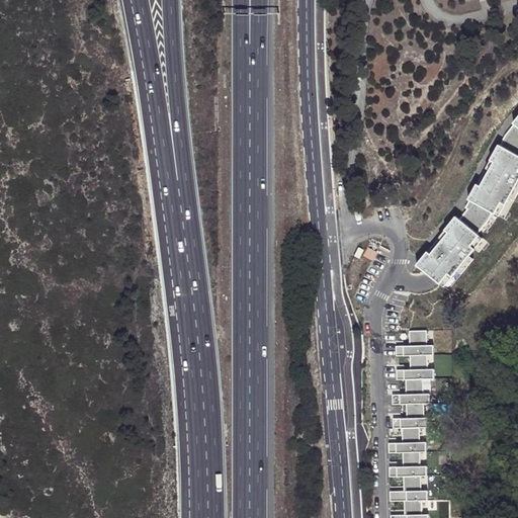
[(517,117),(513,123),(514,124),(508,133),(513,137),(510,142),(504,138),(500,145),(499,145),(490,160),(497,164),(493,171),(486,167),(467,199),(469,200),(465,207),(467,209),(470,211),(468,214),(465,212),(459,220),(456,217),(445,230),(451,235),(446,242),(440,237),(417,265),(440,284),(460,260),(464,263),(476,249),(471,246),(481,236),(478,234),(491,223),(493,213),(496,214),(506,195),(514,200),(517,193),(517,188),(516,188),(517,183),(517,117)]
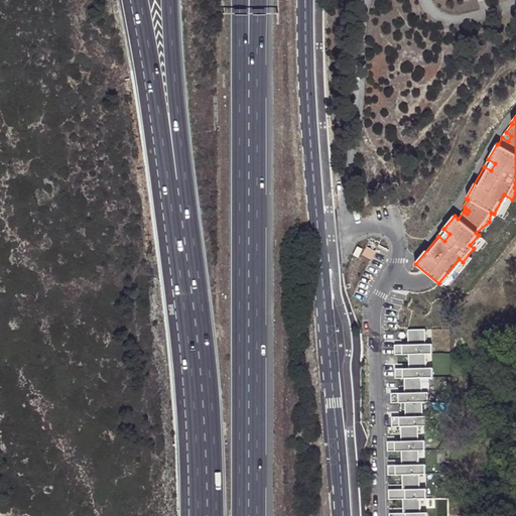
[(503,135),(502,137),(508,141),(511,136),(506,132),(503,135)]
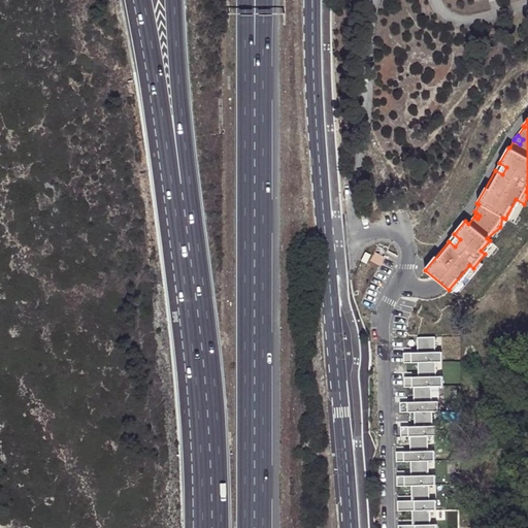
[(495,170),(502,174),(506,167),(499,163),(495,170)]
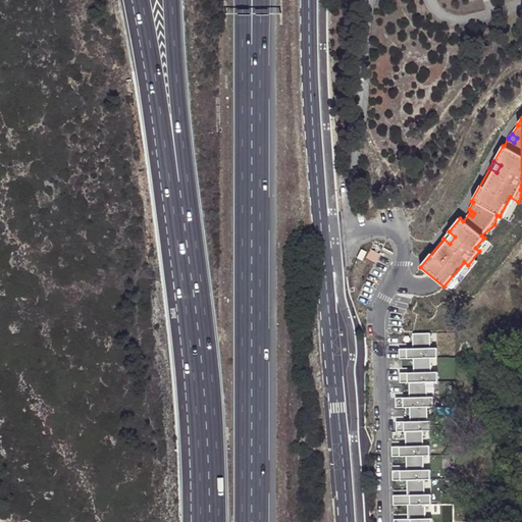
[(508,221),(518,202),(510,197),(500,216),(508,221)]
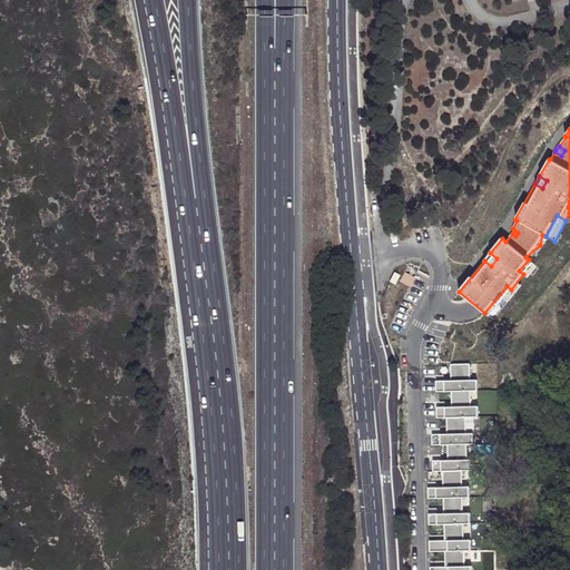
[(484,261),(491,266),(497,258),(490,253),(484,261)]
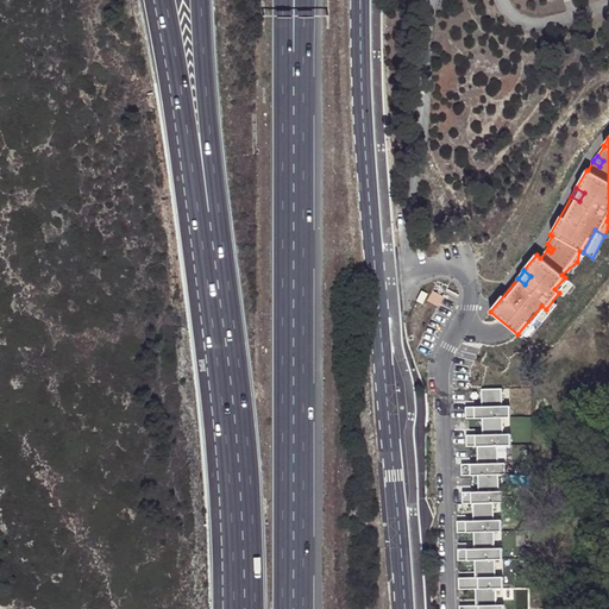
[(573,284),(565,277),(554,289),(559,293),(546,309),(541,306),(518,334),(527,341),(573,284)]
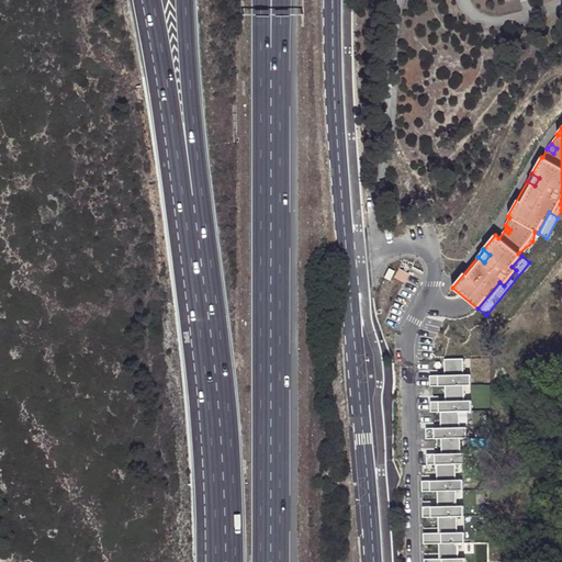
[(463,359),(445,359),(445,375),(430,375),(430,386),(445,385),(446,401),(430,402),(430,412),(440,412),(441,428),(426,428),(426,438),(441,438),(441,454),(427,454),(427,464),(437,464),(437,481),(423,481),(423,492),(438,491),(438,506),(423,507),(424,517),(438,517),(439,534),(424,534),(424,543),(439,543),(439,559),(425,559),(424,561),(464,561),(465,558),(458,559),(458,543),(464,542),(464,532),(458,532),(457,516),(463,516),(463,506),(457,506),(457,491),(463,491),(463,480),(456,480),(456,464),(468,463),(468,453),(461,453),(460,438),(467,438),(467,427),(460,427),(459,412),(471,411),(471,401),(464,401),(464,385),(471,385),(471,374),(463,374),(463,359)]
